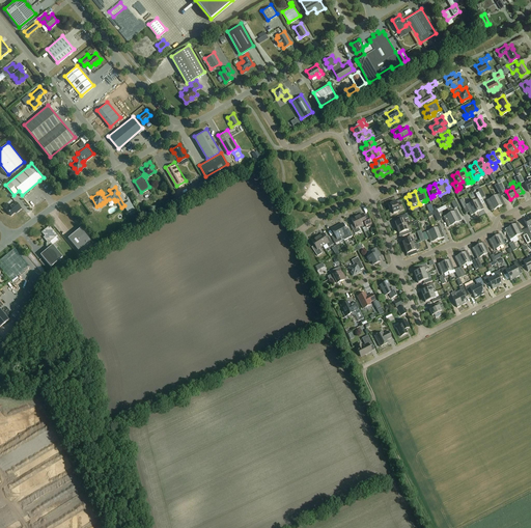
[(499,191),(493,195),(498,205),(504,201),(499,191)]
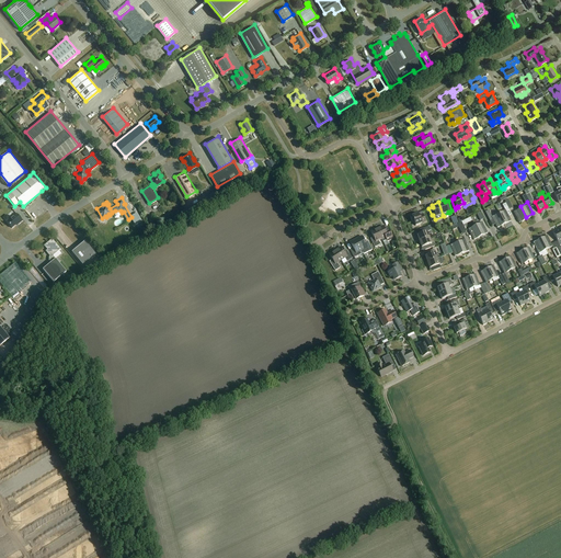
[(526,217),(521,206),(514,209),(519,220),(526,217)]
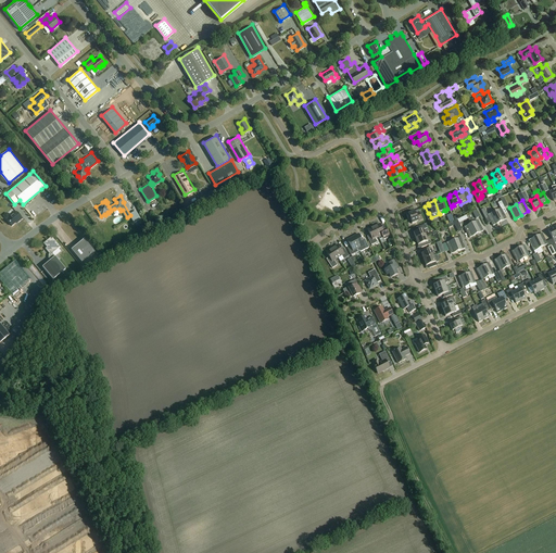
[(489,215),(493,223),(500,220),(494,209),(488,212),(484,205),(481,208),(485,216),(489,215)]
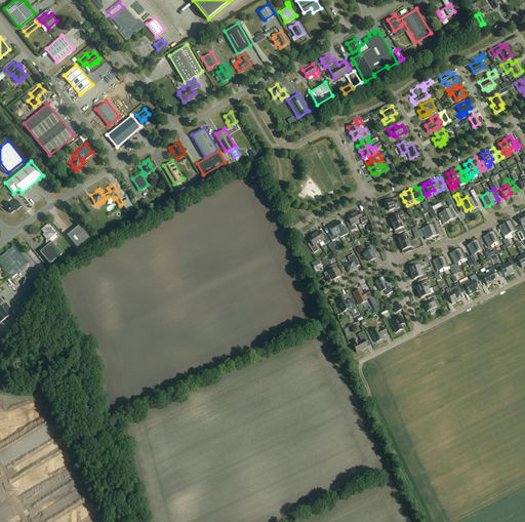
[(473,194),(467,197),(472,207),(478,204),(474,195),(473,194)]
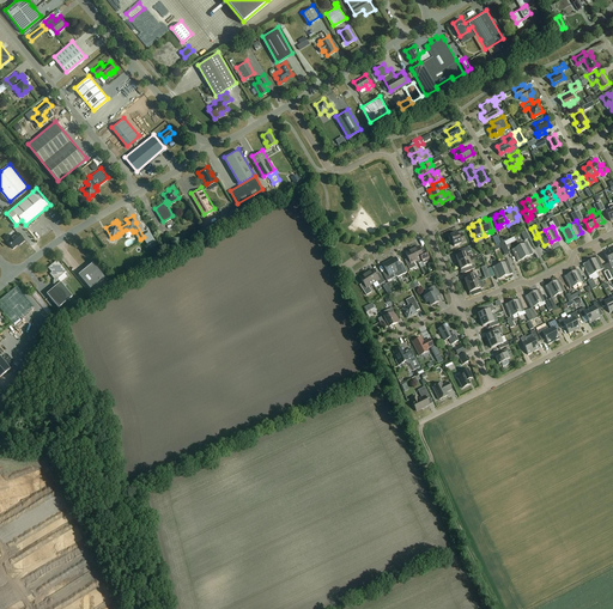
[(24,238),(18,230),(7,239),(13,247),(19,241),(20,242),(24,238)]
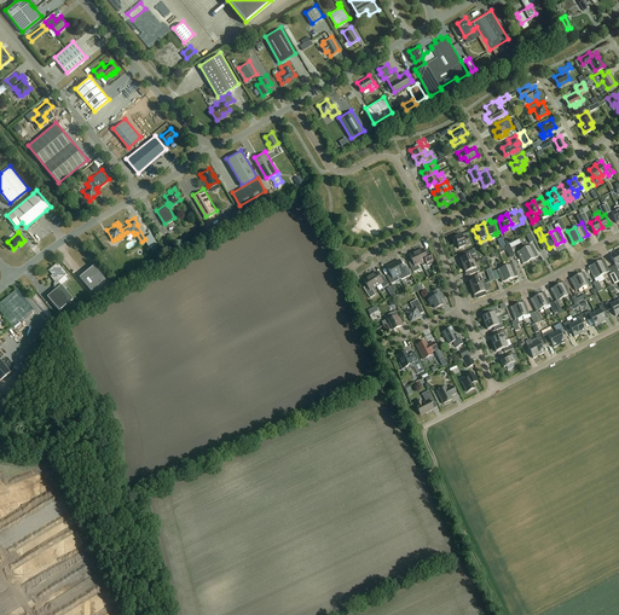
[(458,235),(458,233),(452,236),(455,243),(457,242),(458,245),(466,243),(466,242),(469,241),(467,233),(462,235),(462,233),(458,235)]
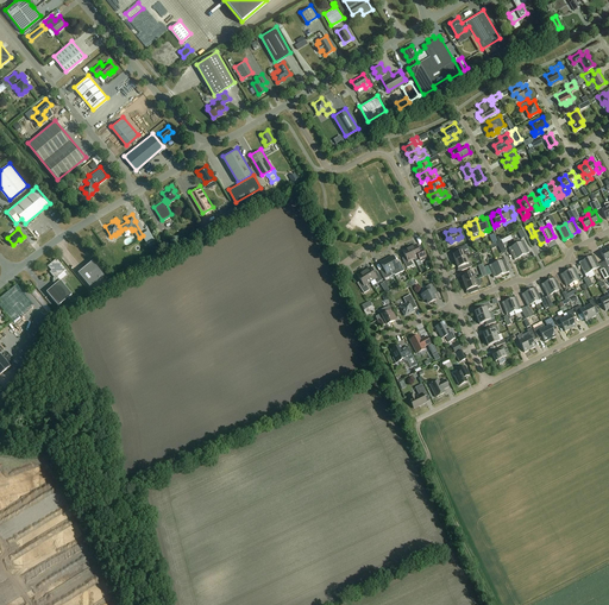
[(161,240),(165,247),(170,245),(165,237),(161,240)]
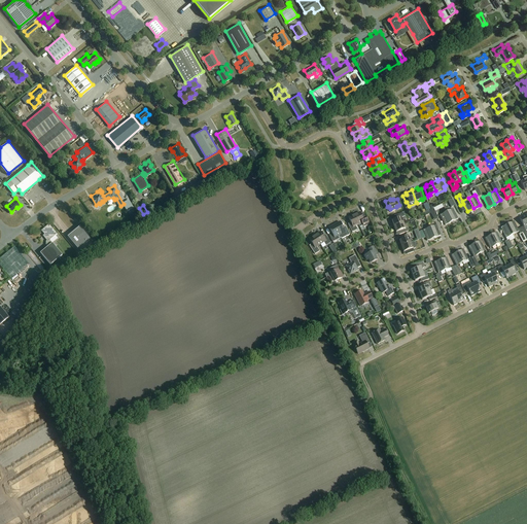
[(432,206),(429,208),(430,210),(434,217),(437,216),(432,206)]
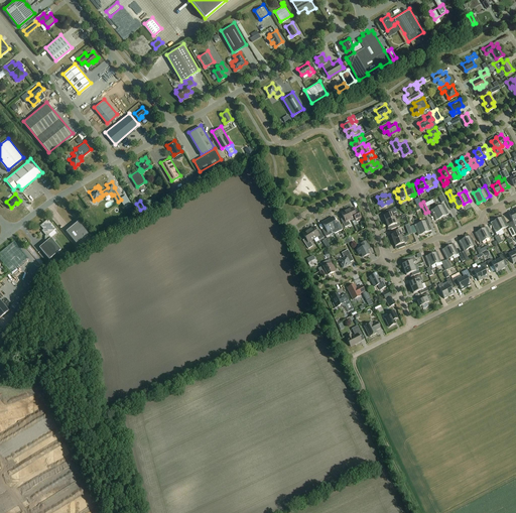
[(443,202),(436,205),(442,215),(448,212),(443,202)]
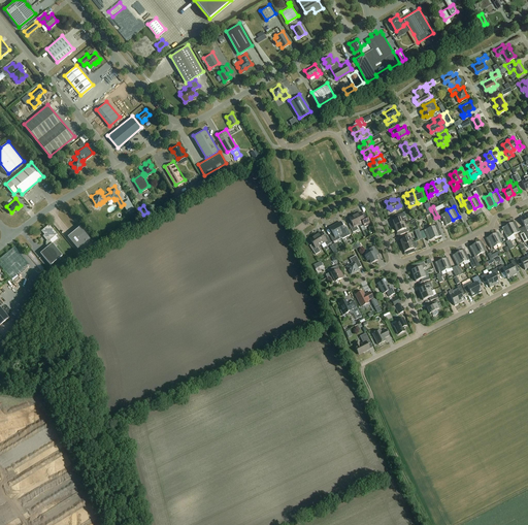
[(453,220),(447,209),(440,212),(446,223),(453,220)]
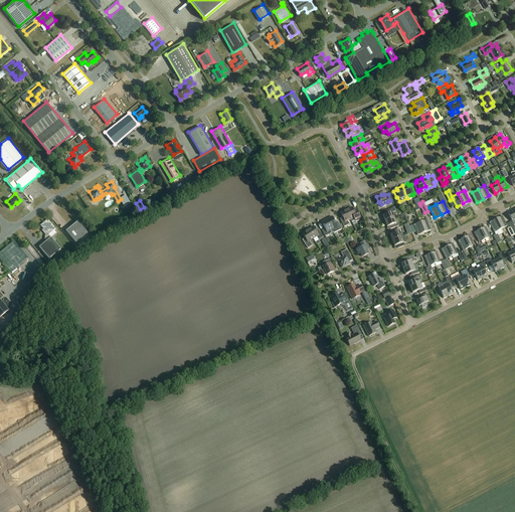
[(351,205),(346,207),(350,217),(354,215),(355,218),(357,217),(357,218),(361,216),(355,205),(353,206),(354,207),(353,207),(351,205)]
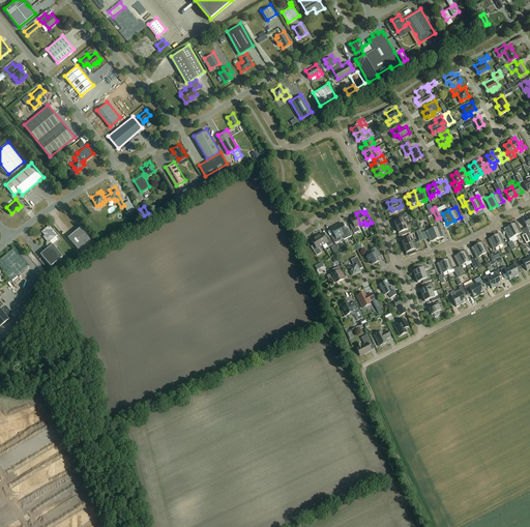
[(394,220),(396,226),(406,222),(403,216),(407,214),(406,211),(394,215),(396,218),(394,220)]
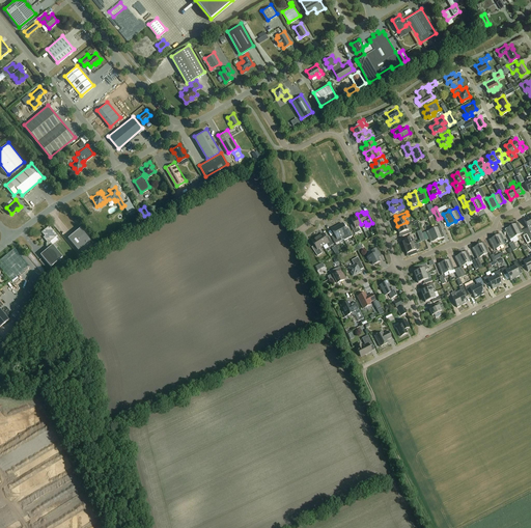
[(361,224),(357,214),(352,217),(354,222),(351,223),(355,231),(360,228),(358,225),(361,224)]
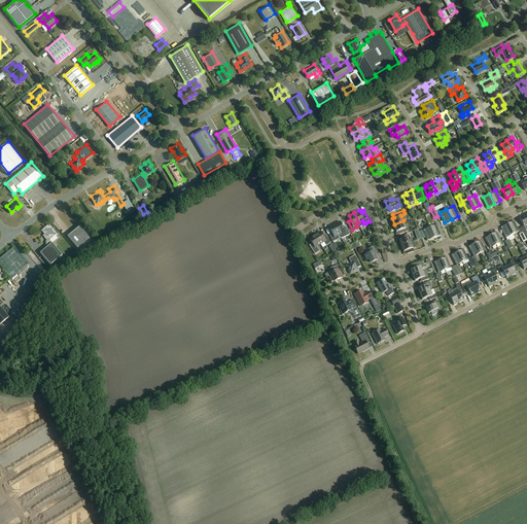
[(514,218),(507,221),(513,232),(519,229),(514,218)]
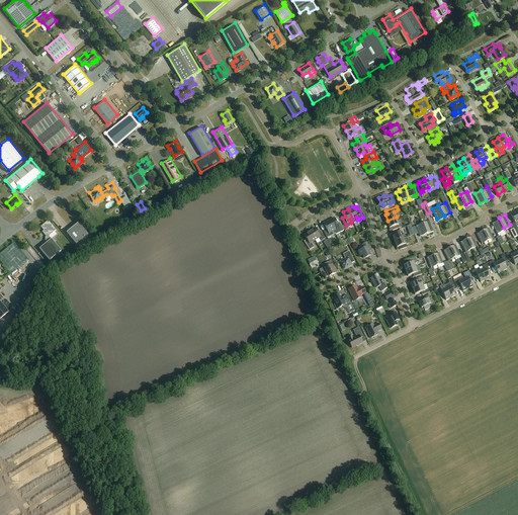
[(334,216),(329,219),(334,229),(336,232),(344,228),(340,220),(337,221),(334,216)]
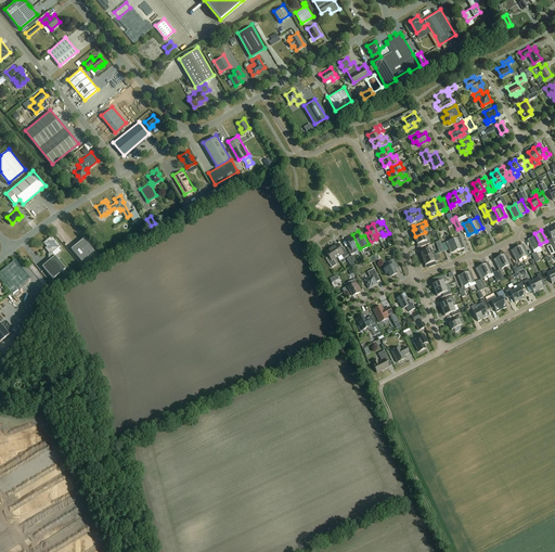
[(425,232),(415,236),(417,242),(420,241),(421,244),(430,241),(428,238),(427,239),(425,232)]
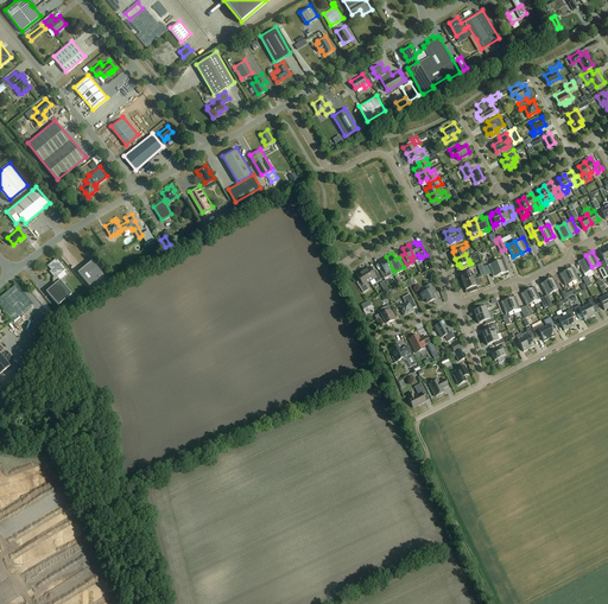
[(65,267),(56,255),(48,262),(51,267),(50,268),(55,275),(54,278),(55,279),(56,281),(46,288),(46,290),(58,303),(71,292),(61,278),(57,274),(65,267)]
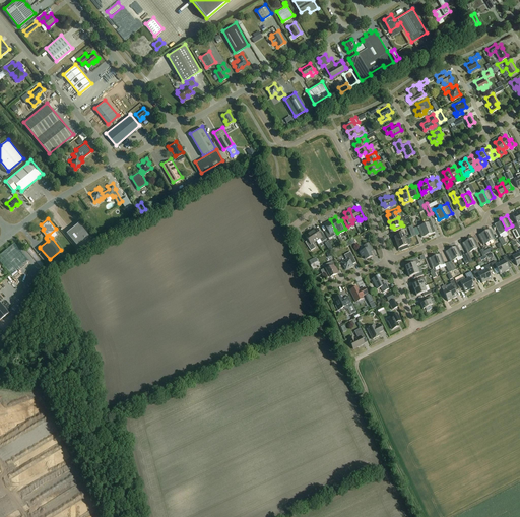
[(506,229),(501,218),(494,222),(500,233),(506,229)]
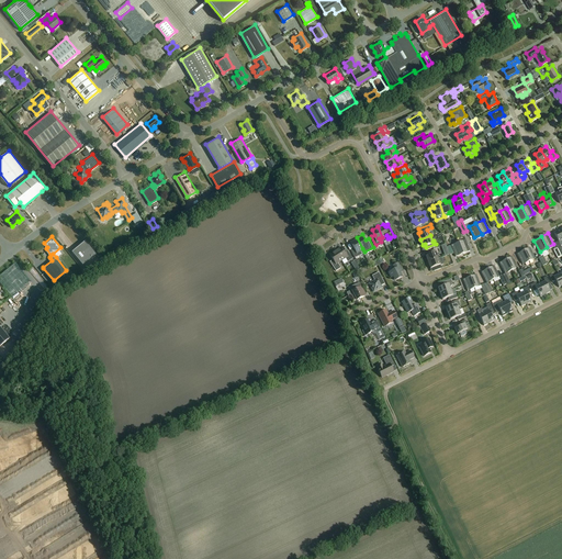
[(362,248),(357,237),(350,241),(353,246),(351,247),(355,255),(360,253),(359,249),(362,248)]
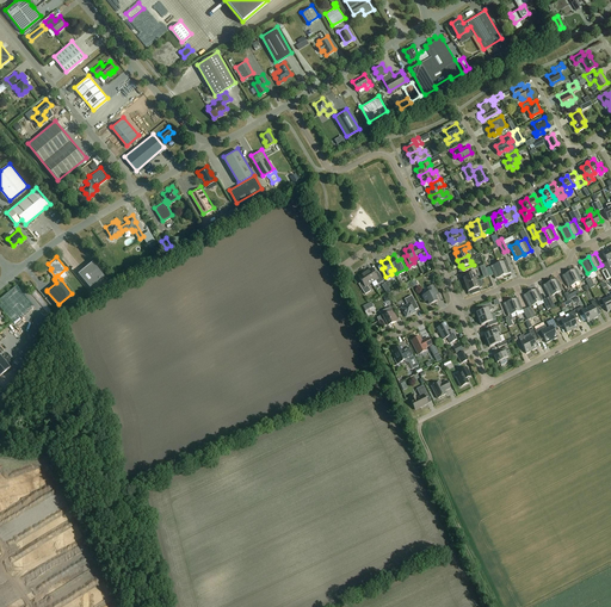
[(506,258),(498,260),(504,273),(511,270),(506,258)]
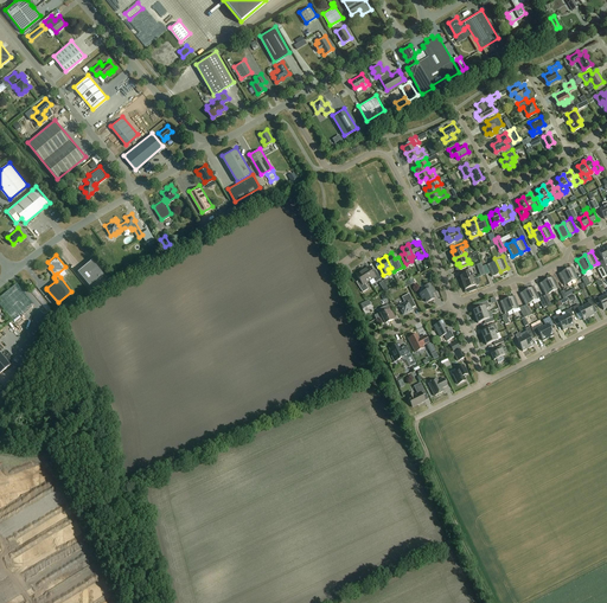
[(91,258),(77,270),(89,283),(103,273),(91,258)]
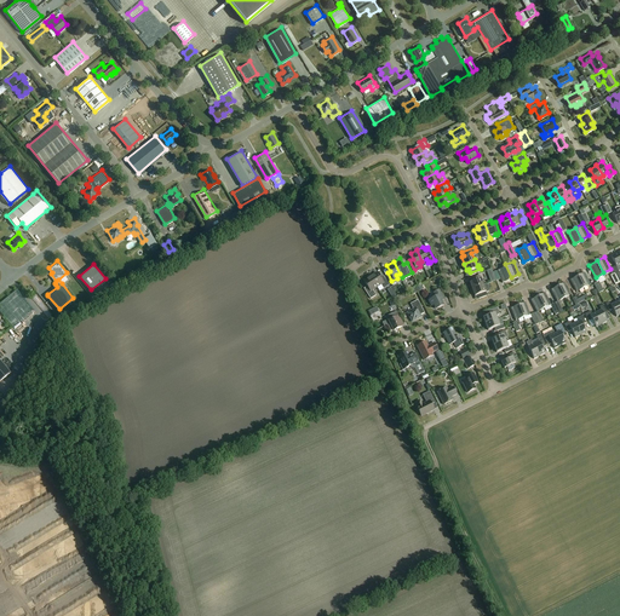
[(511,277),(505,264),(498,268),(503,280),(511,277)]
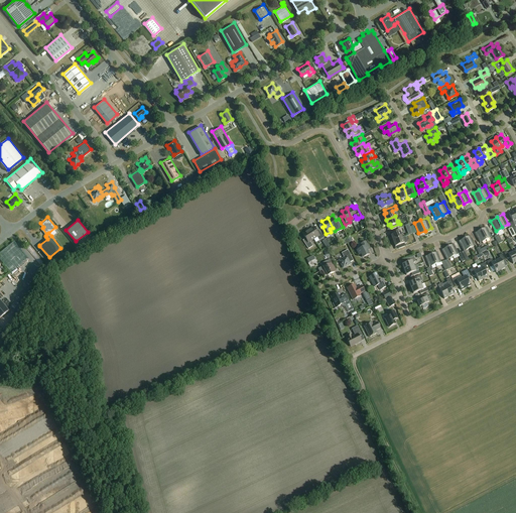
[(313,225),(308,228),(313,237),(317,235),(319,238),(324,235),(318,228),(316,229),(313,225)]
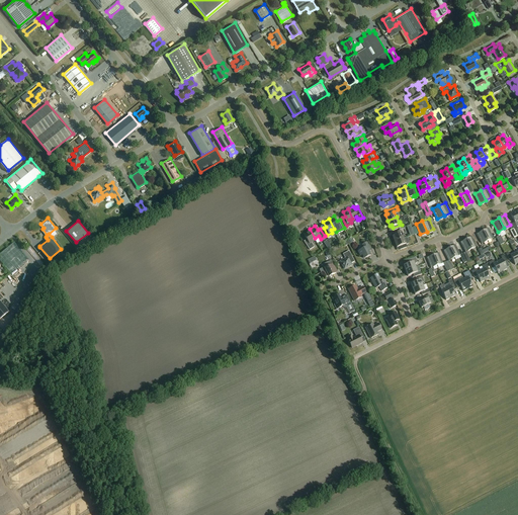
[(489,226),(483,229),(488,239),(494,236),(489,226)]
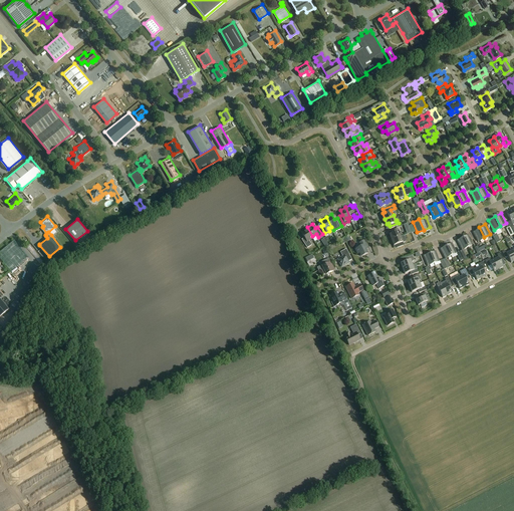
[(390,232),(392,238),(401,234),(399,229),(398,229),(397,226),(391,228),(392,231),(390,232)]
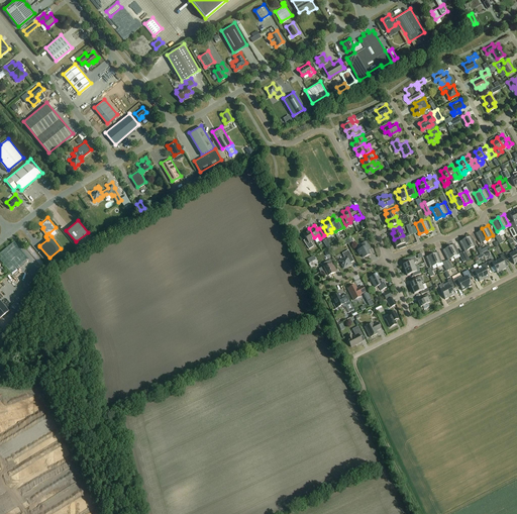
[(314,237),(309,228),(303,232),(306,236),(303,238),(309,246),(313,243),(311,239),(314,237)]
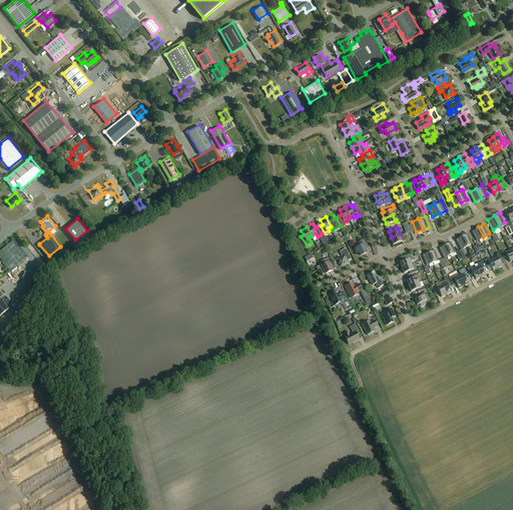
[(483,236),(478,226),(472,229),(477,239),(483,236)]
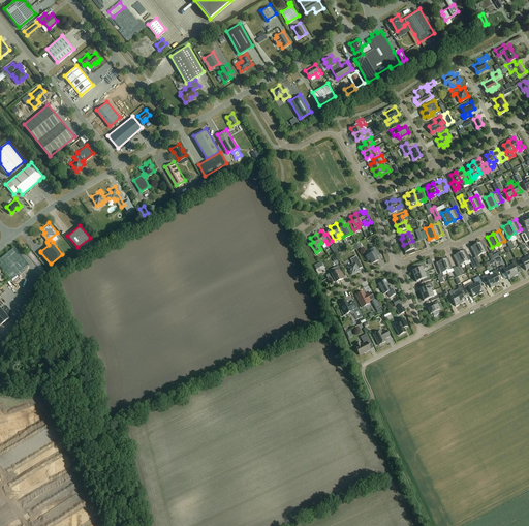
[(483,239),(476,242),(481,252),(488,249),(483,239)]
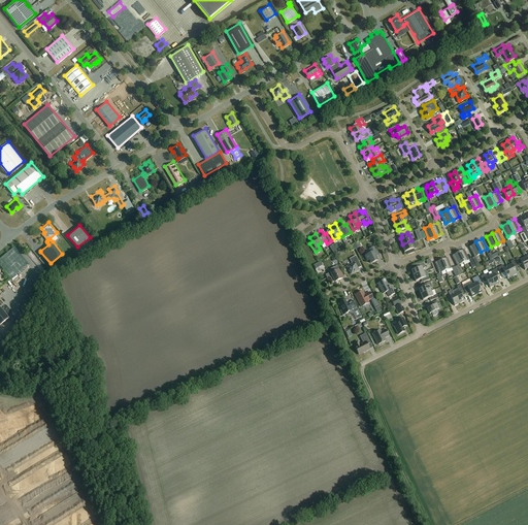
[(411,240),(402,244),(404,250),(406,250),(407,252),(414,250),(413,247),(416,245),(417,244),(415,239),(411,240)]
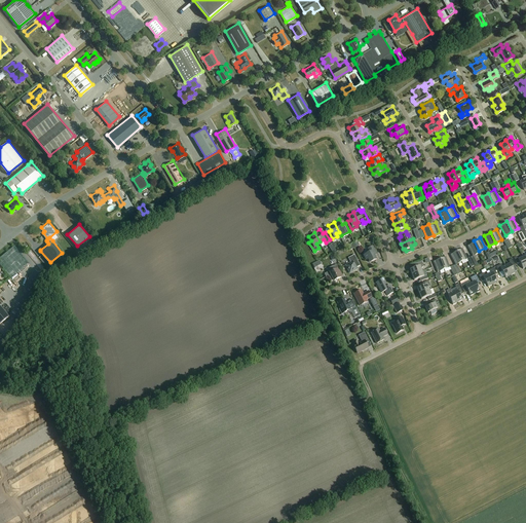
[(479,251),(474,240),(467,244),(473,254),(474,253),(479,251)]
